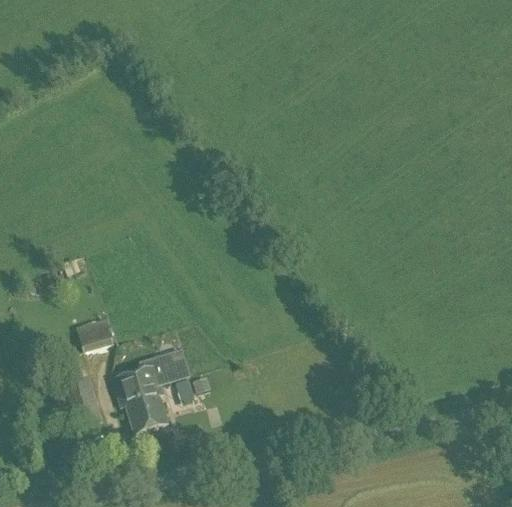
[(67,275),(80,270),(75,257),(62,263),(67,275)]
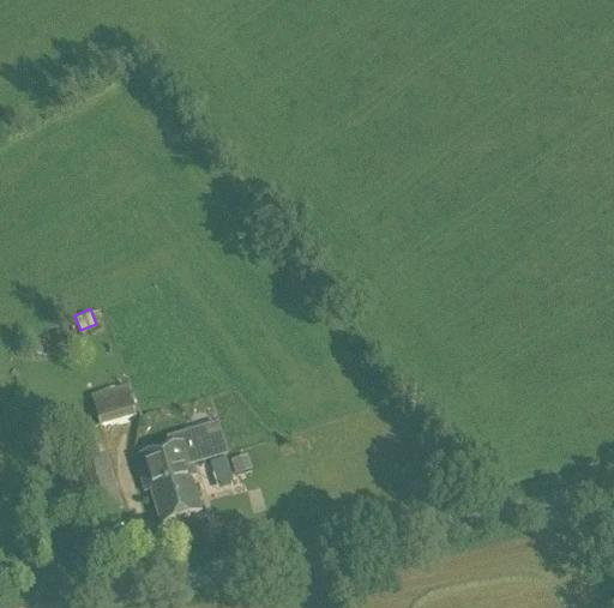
[(100,422),(136,411),(126,380),(91,391),(100,422)]
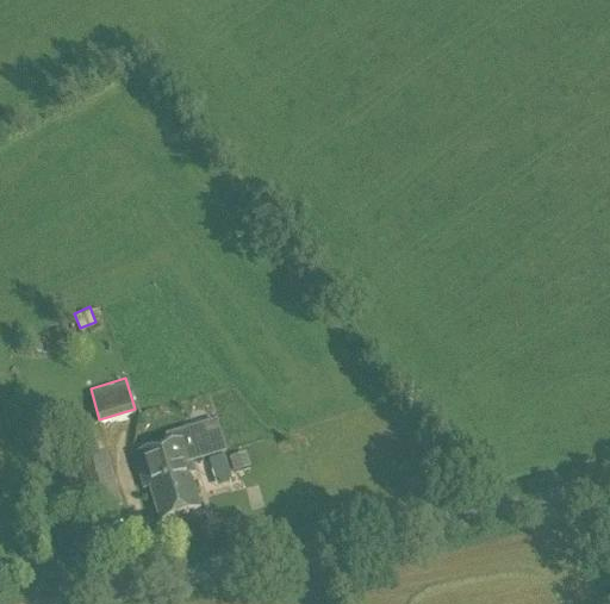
[(100,450),(91,419),(70,425),(79,456),(75,458),(92,510),(123,500),(106,448),(100,450)]
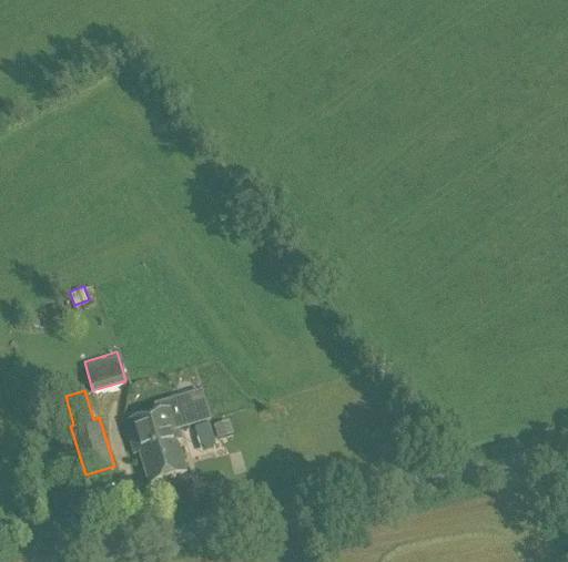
[(185,470),(176,438),(181,437),(172,405),(125,419),(134,450),(140,449),(150,481),(185,470)]
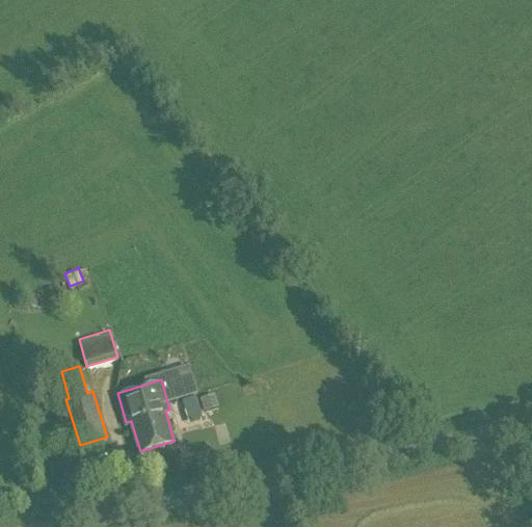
[(56,419),(68,415),(60,391),(49,395),(56,419)]
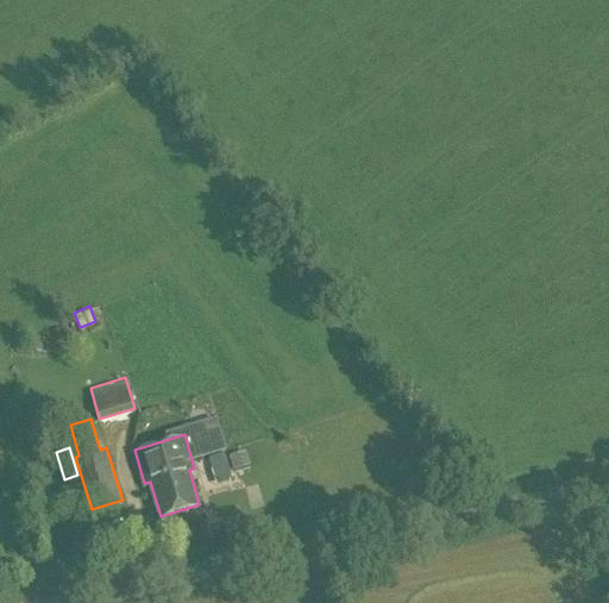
[(245,450),(231,453),(234,466),(249,462),(245,450)]
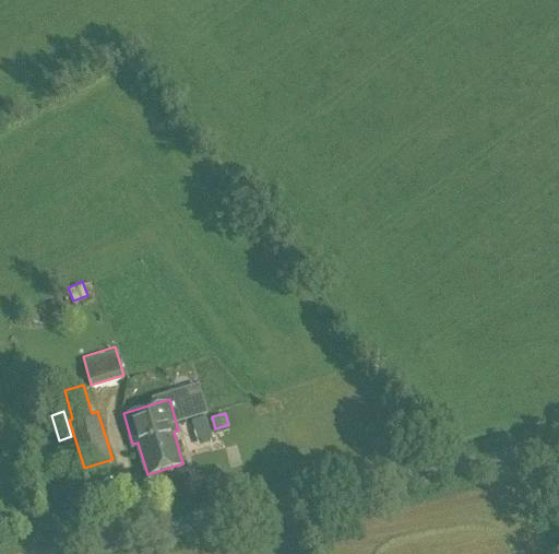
[(205,416),(192,421),(195,433),(210,428),(205,416)]
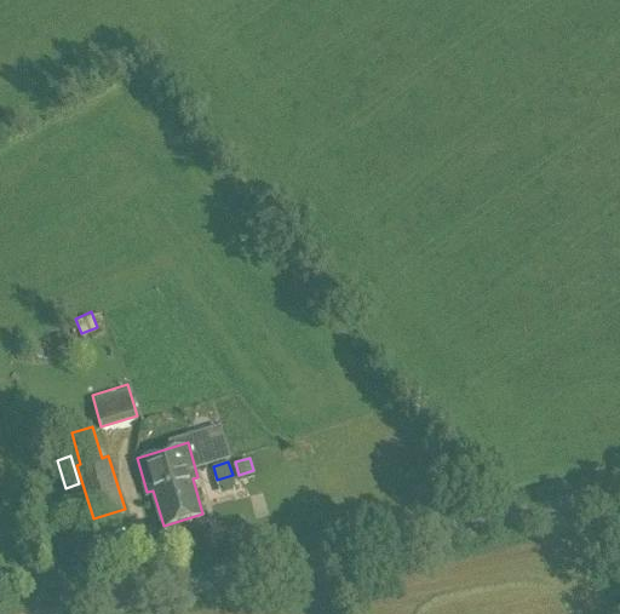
[(187,554),(190,566),(213,560),(210,547),(187,554)]
